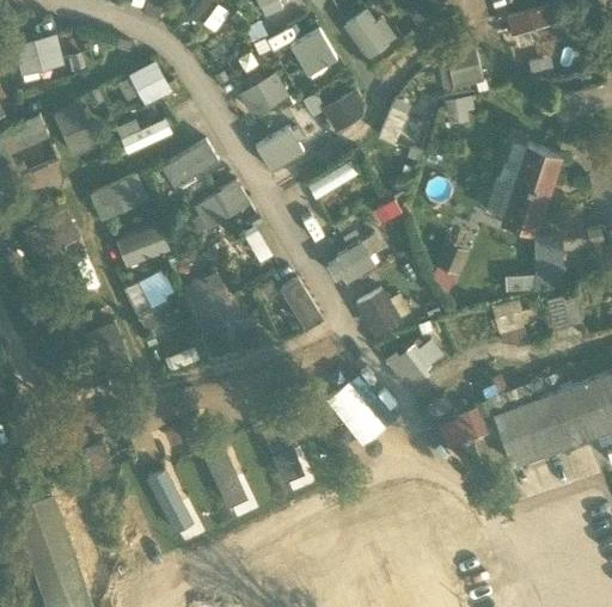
[(280,0),(257,0),(265,17),(285,8),(280,0)]
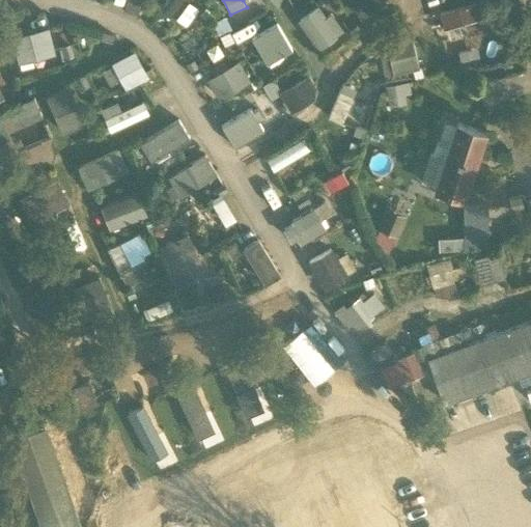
[(342,0),(339,2),(350,21),(360,15),(365,23),(393,6),(389,0),(342,0)]
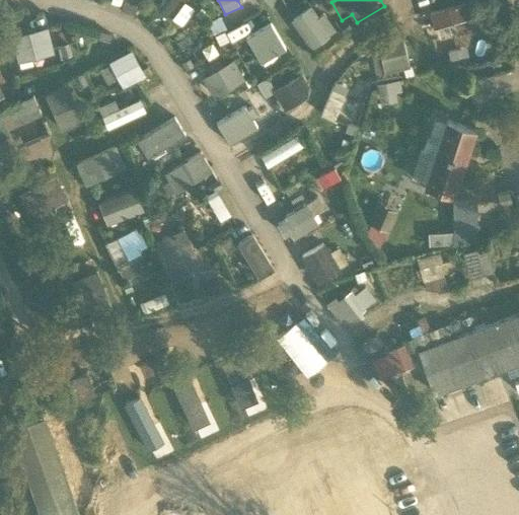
[(437,30),(487,17),(483,1),(432,14),(437,30)]
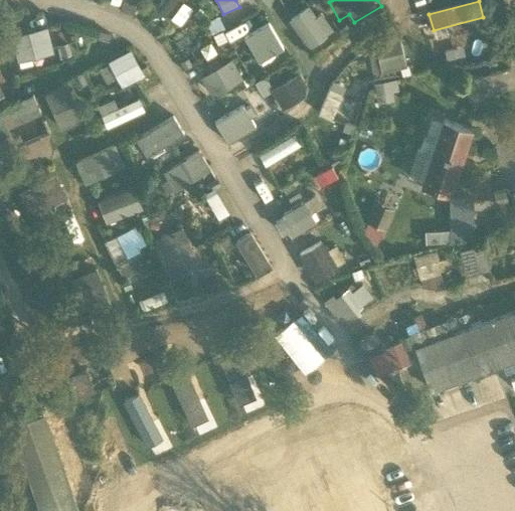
[(310,7),(290,21),(311,50),(338,31),(325,13),(318,18),(310,7)]
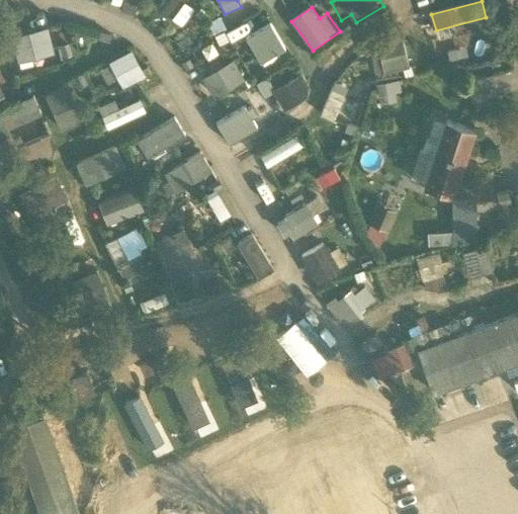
[(273,23),(245,39),(260,66),(288,49),(273,23)]
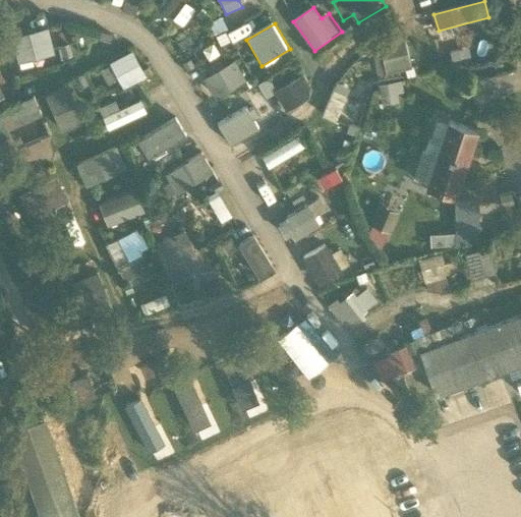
[(12,37),(17,63),(57,55),(52,30),(12,37)]
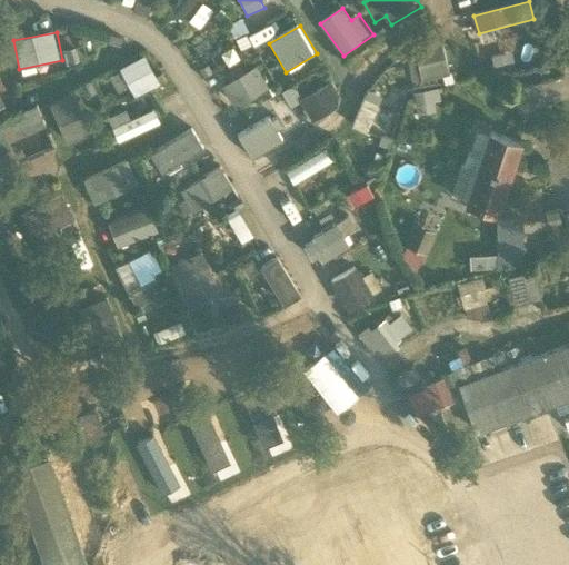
[(448,45),(420,48),(421,63),(409,66),(411,82),(452,77),(448,45)]
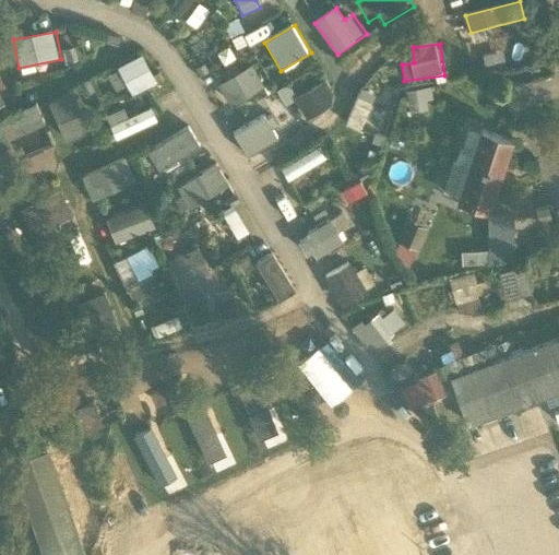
[(146,54),(120,67),(134,95),(161,82),(146,54)]
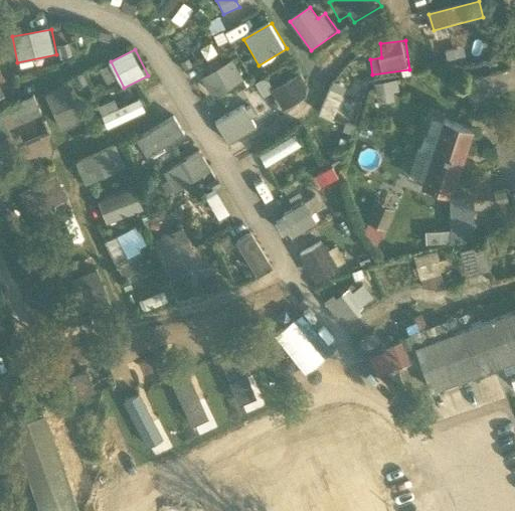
[(232,59),(203,79),(217,101),(246,80),(232,59)]
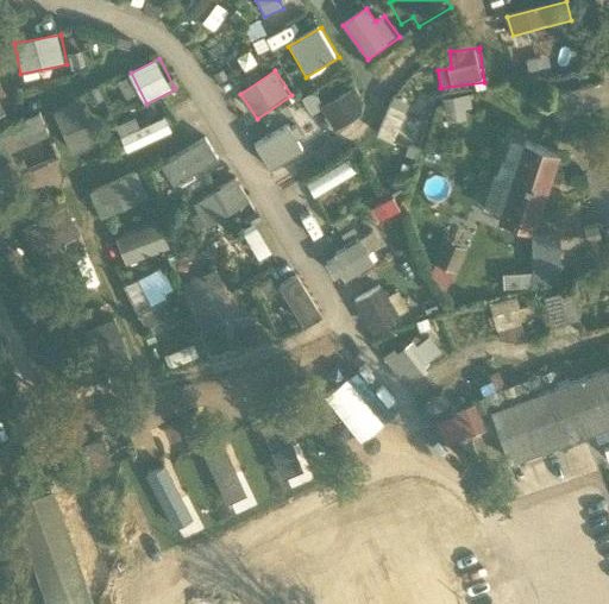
[(321,107),(337,131),(370,109),(356,87),(321,107)]
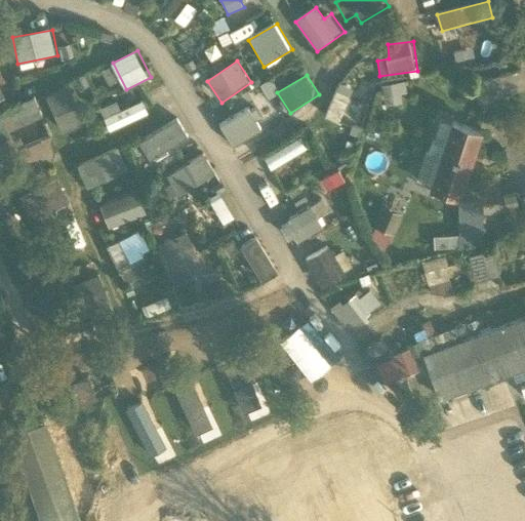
[(476,85),(482,109),(506,103),(498,79),(476,85)]
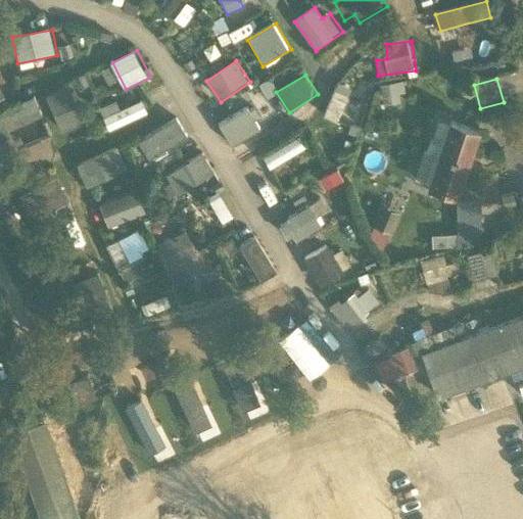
[(337,81),(322,118),(341,126),(346,112),(358,116),(367,93),(337,81)]
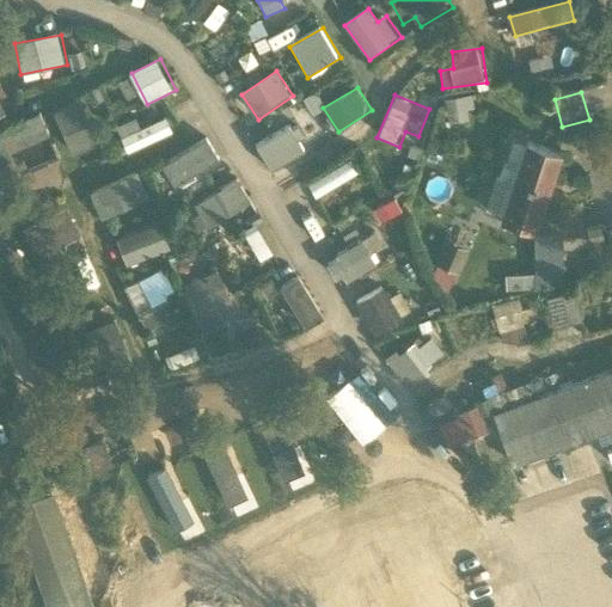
[(471,98),(444,102),(447,126),(467,123),(466,112),(473,111),(471,98)]
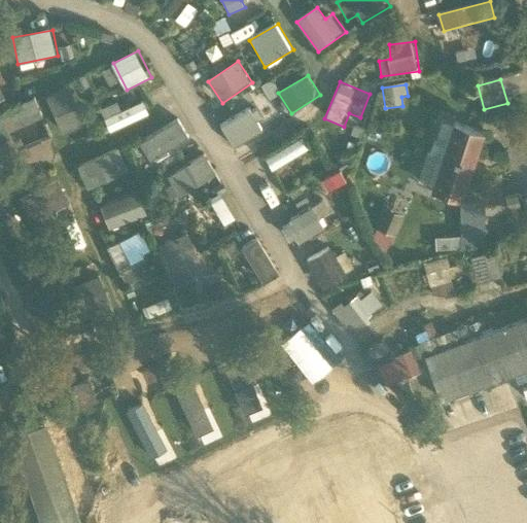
[(47,97),(65,135),(90,124),(71,85),(47,97)]
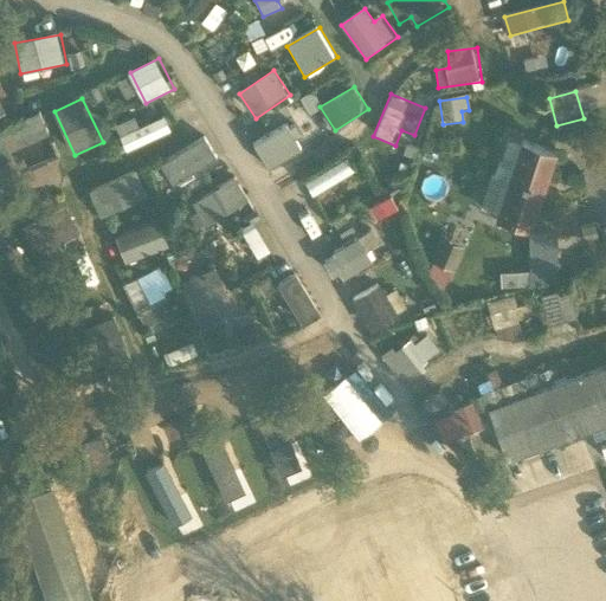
[(556,125),(549,98),(545,99),(552,127),(556,125)]
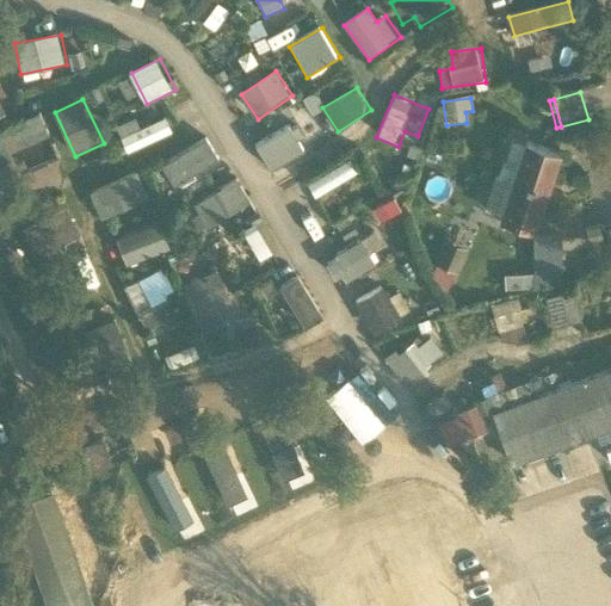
[(144,125),(168,116),(162,100),(139,110),(144,125)]
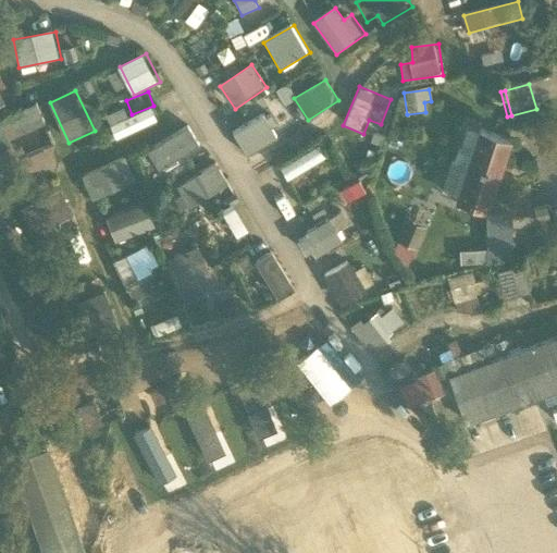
[(0,172),(17,164),(7,142),(44,125),(35,106),(0,121),(0,172)]
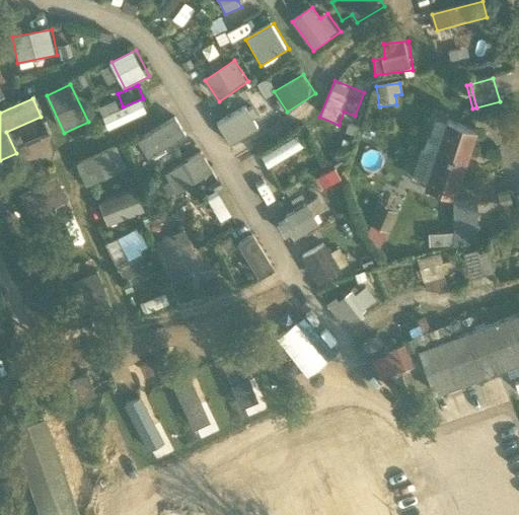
[(143,99),(104,118),(110,130),(149,111),(143,99)]
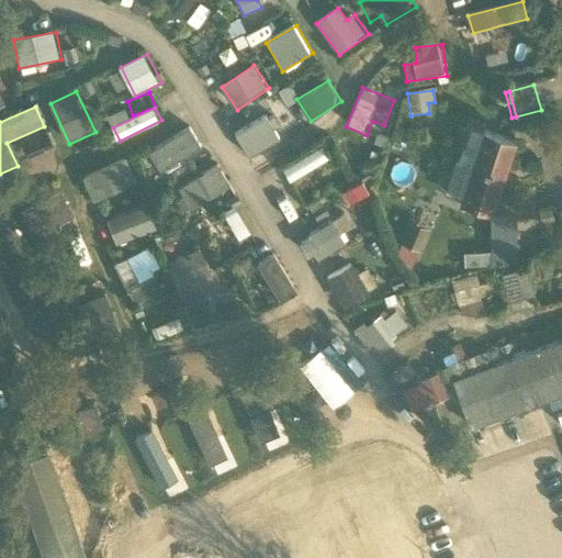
[(238,134),(251,158),(283,141),(270,116),(238,134)]
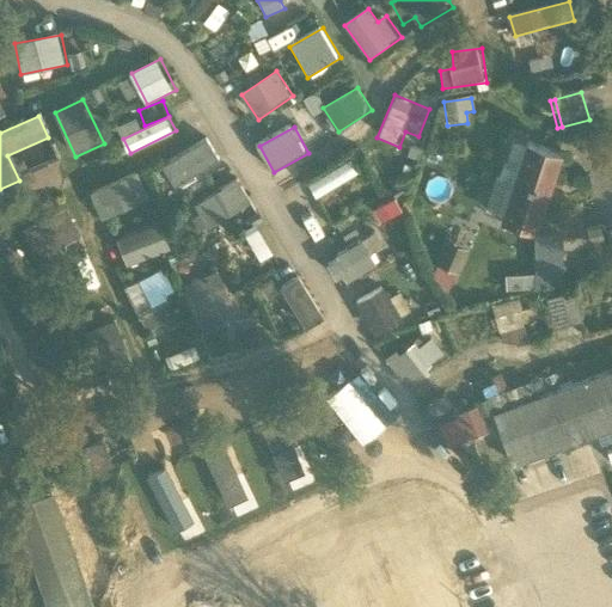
[(173,186),(222,163),(212,140),(163,163),(173,186)]
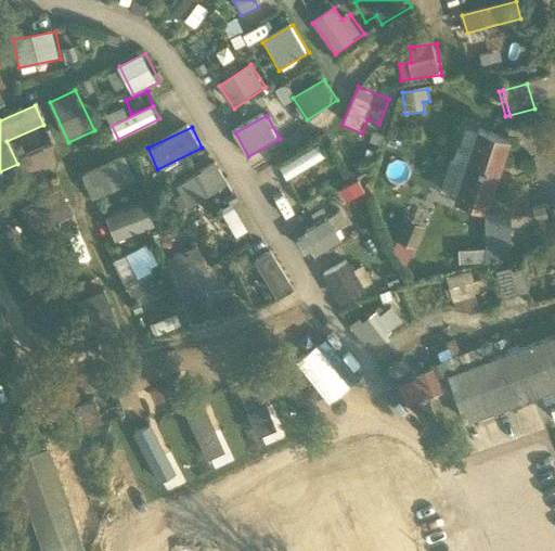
[(459,149),(470,153),(477,136),(464,131),(459,149)]
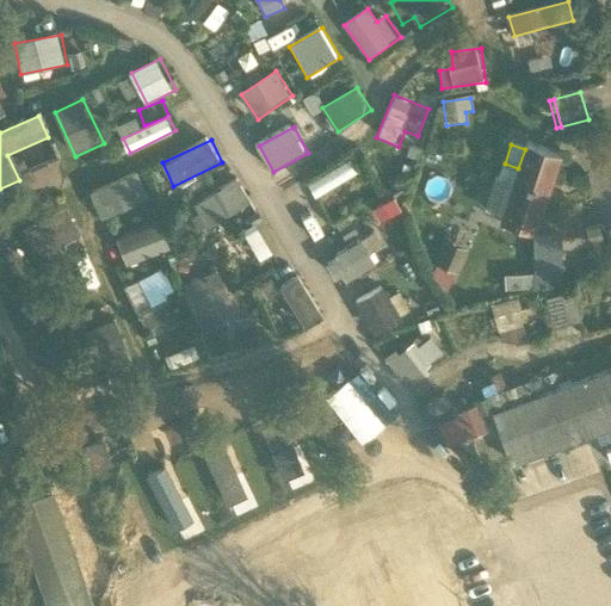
[(526,146),(525,149),(518,168),(513,184),(544,193),(557,155),(526,146)]
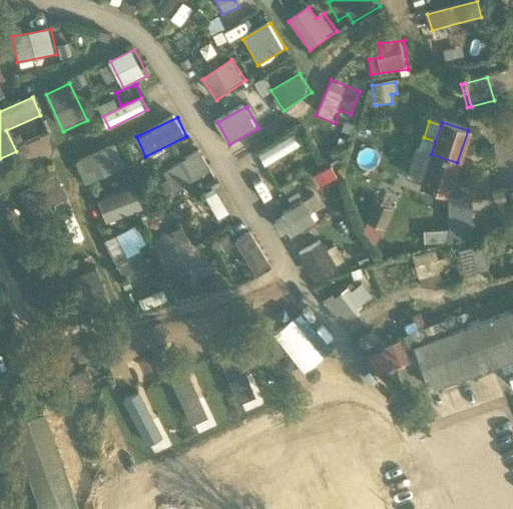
[(265,166),(303,146),(297,134),(259,155),(265,166)]
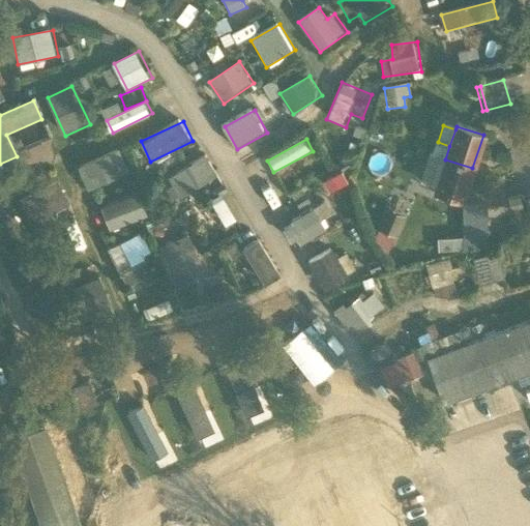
[(436,141),(432,154),(445,159),(449,146),(438,142),(436,141)]
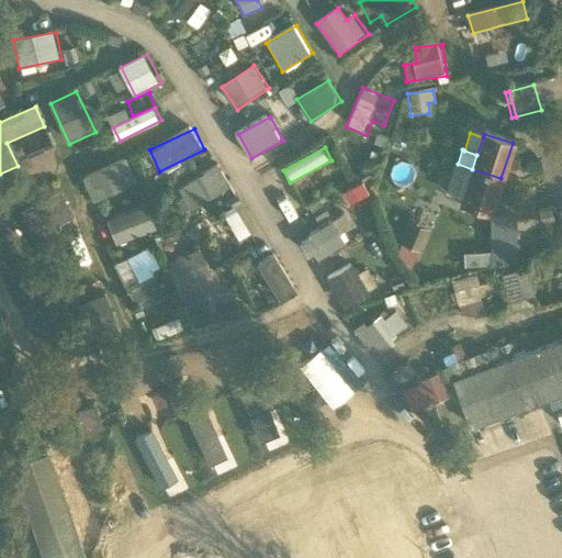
[(94,203),(138,186),(128,160),(85,177),(94,203)]
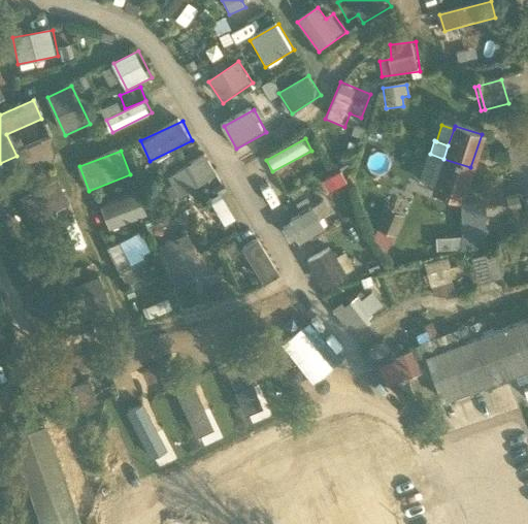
[(432,192),(443,159),(430,154),(427,153),(416,186),(432,192)]
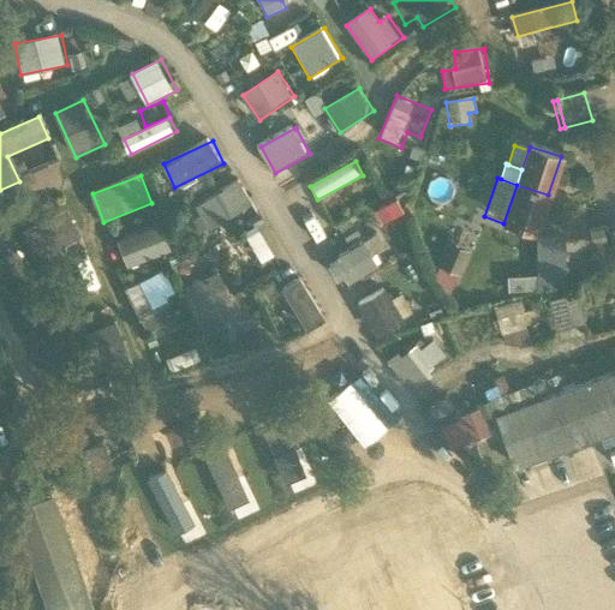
[(202,235),(257,203),(244,181),(190,214),(202,235)]
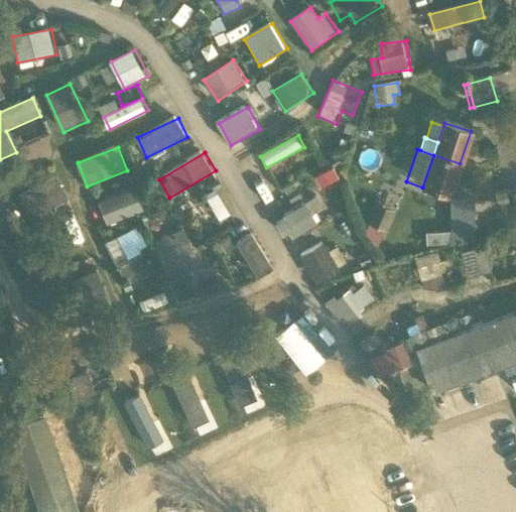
[(449,197),(460,163),(433,155),(422,187),(449,197)]
